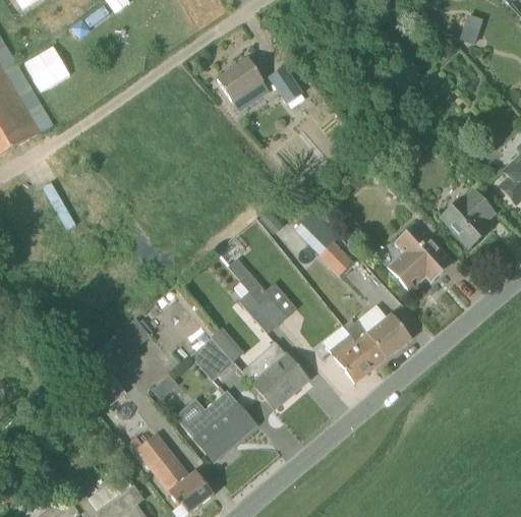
[(378,8),(366,19),(375,29),(387,17),(378,8)]
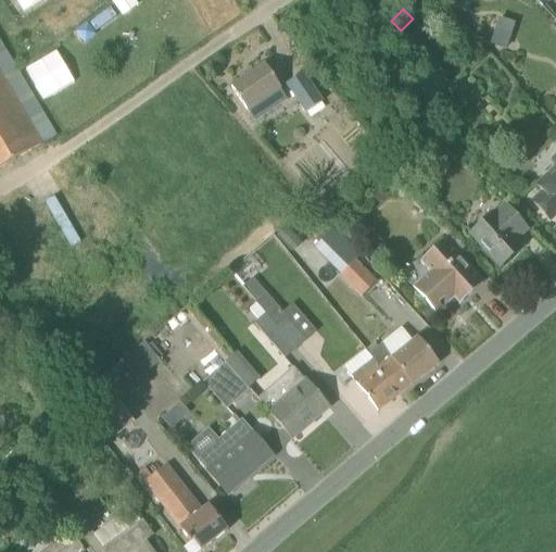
[(490,22),(485,39),(501,44),(506,26),(490,22)]
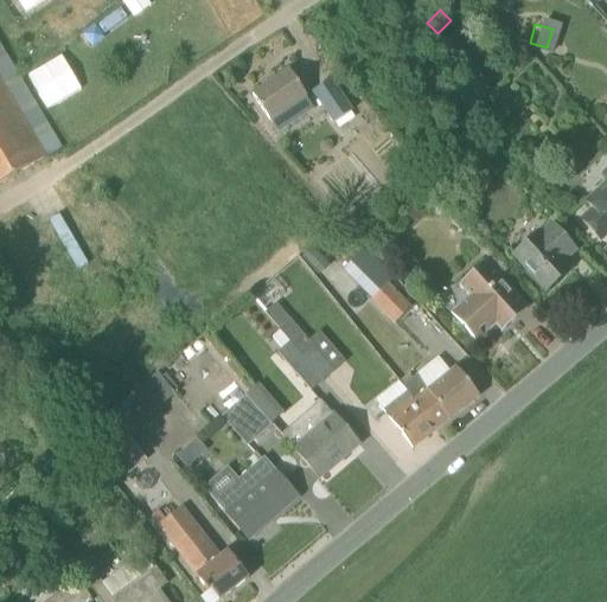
[(68,49),(31,71),(50,104),(88,82),(68,49)]
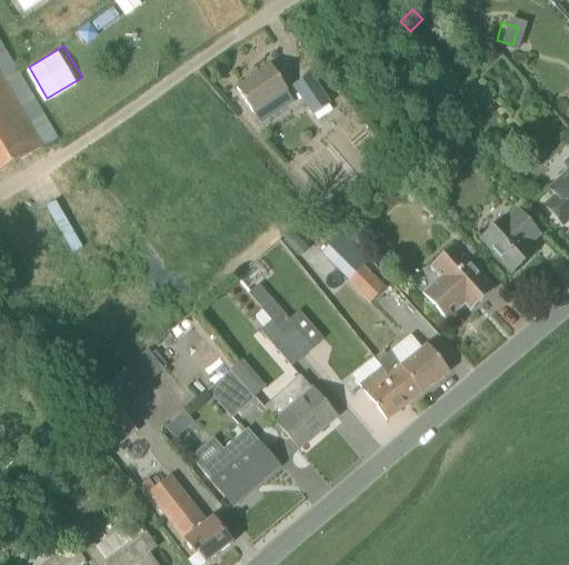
[(237,85),(260,121),(295,98),(271,62),(237,85)]
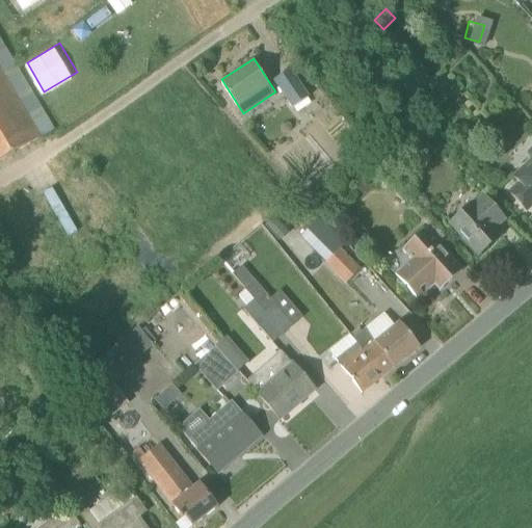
[(0,157),(42,134),(0,60),(0,157)]
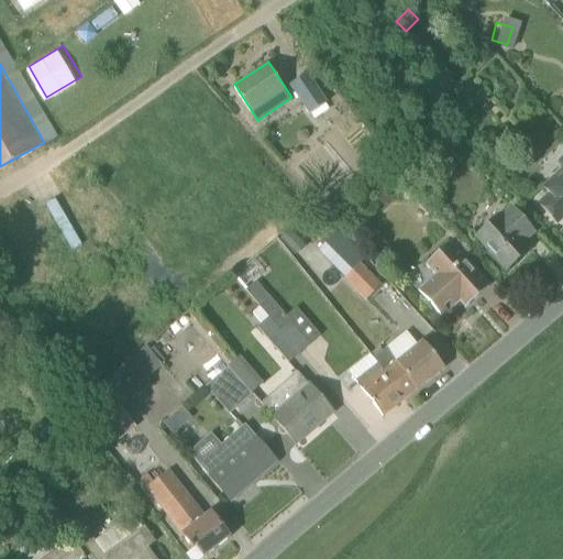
[(308,69),(289,83),(309,111),(328,99),(308,69)]
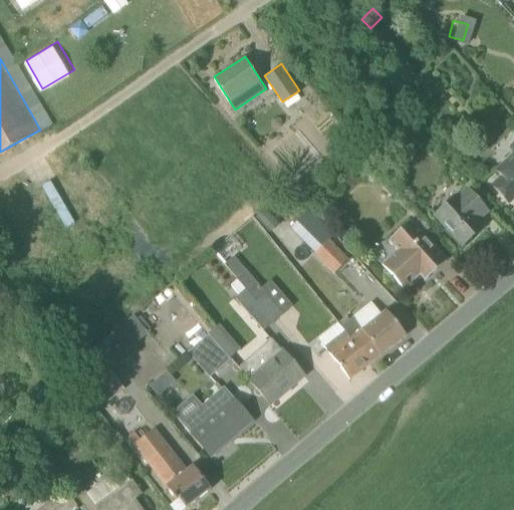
[(501,173),(491,182),(509,201),(513,196),(513,150),(496,167),(501,173)]
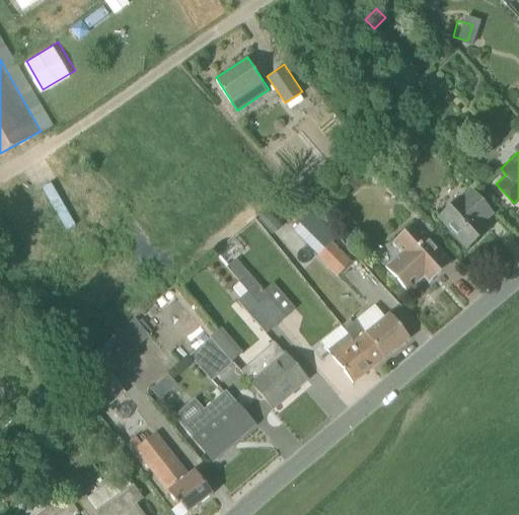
[(386,187),(395,196),(401,190),(392,180),(386,187)]
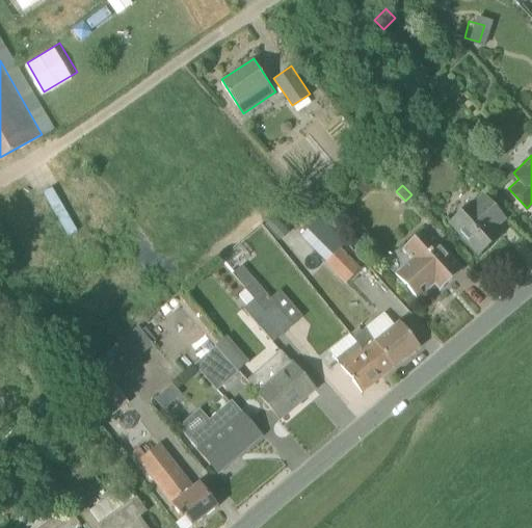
[(482,190),(449,220),(478,253),(501,232),(496,225),(505,216),(482,190)]
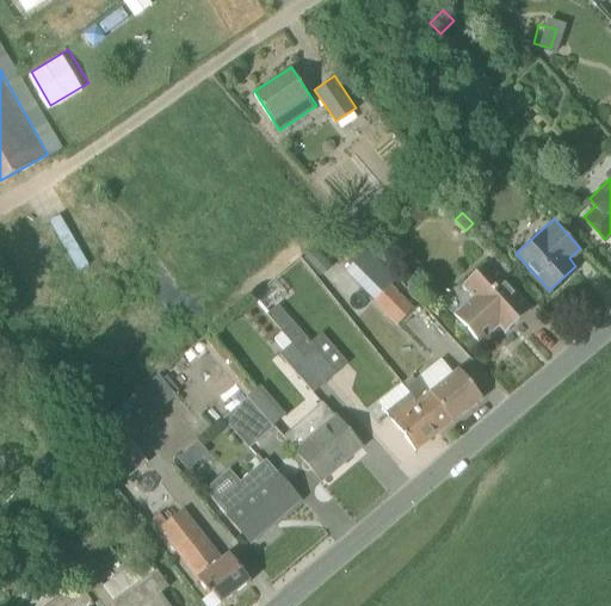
[(327,255),(316,243),(303,255),(314,267),(327,255)]
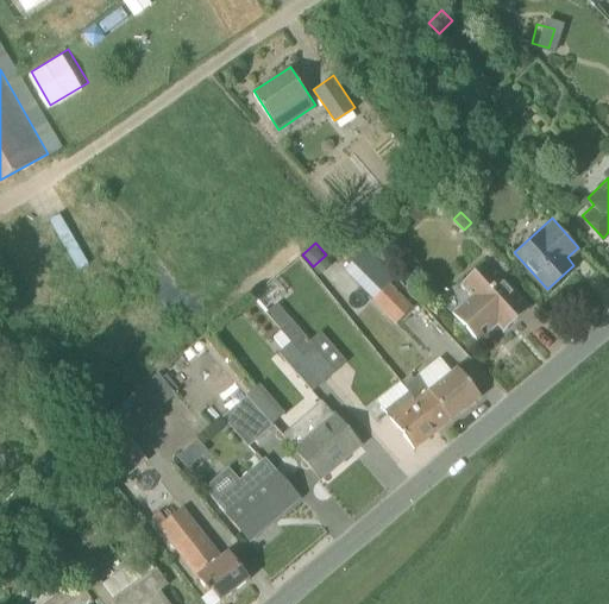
[(531,306),(488,258),(460,282),(471,294),(452,310),(478,339),(497,322),(503,329),(531,306)]
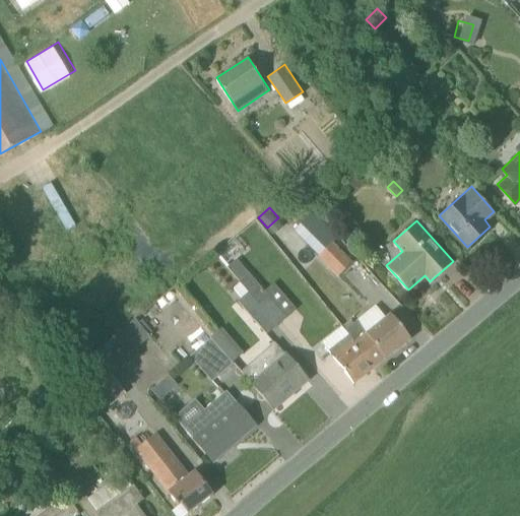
[(332,240),(318,254),(338,275),(353,260),(332,240)]
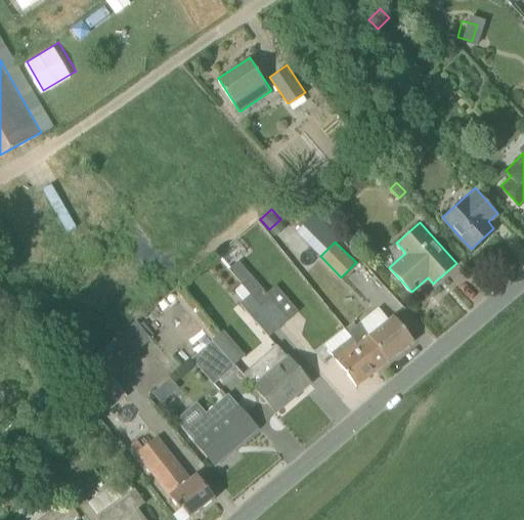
[(241,282),(251,273),(238,259),(228,267),(241,282)]
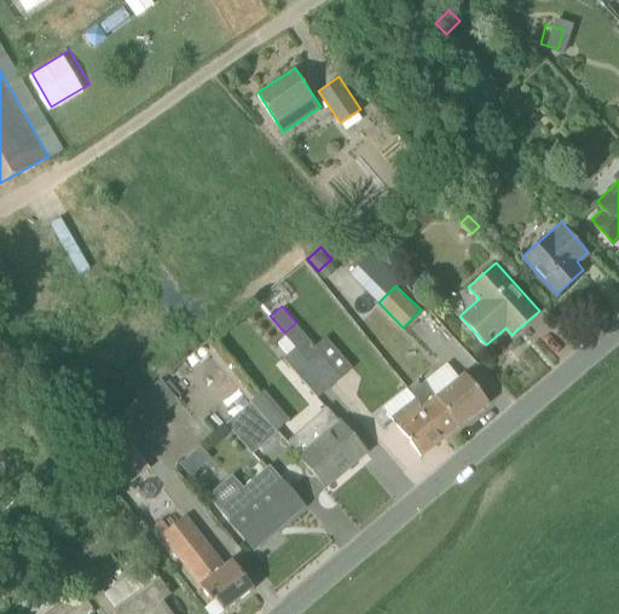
[(341,374),(316,345),(296,323),(284,332),(295,346),(304,354),(329,384),(341,374)]
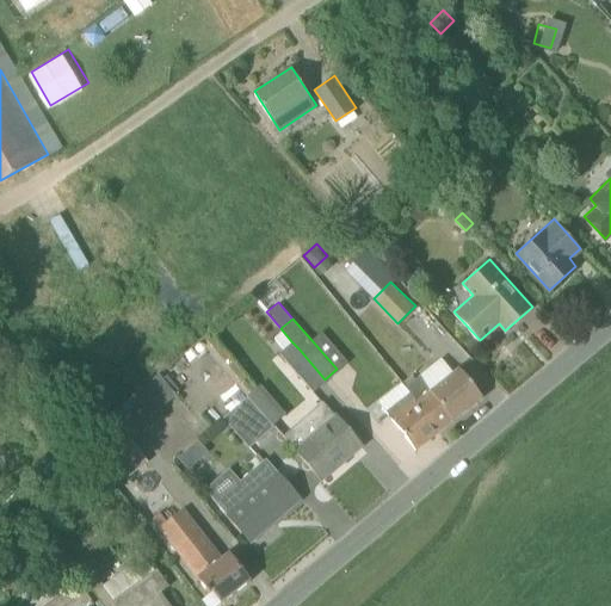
[(325,379),(300,350),(291,341),(279,351),(313,389),(325,379)]
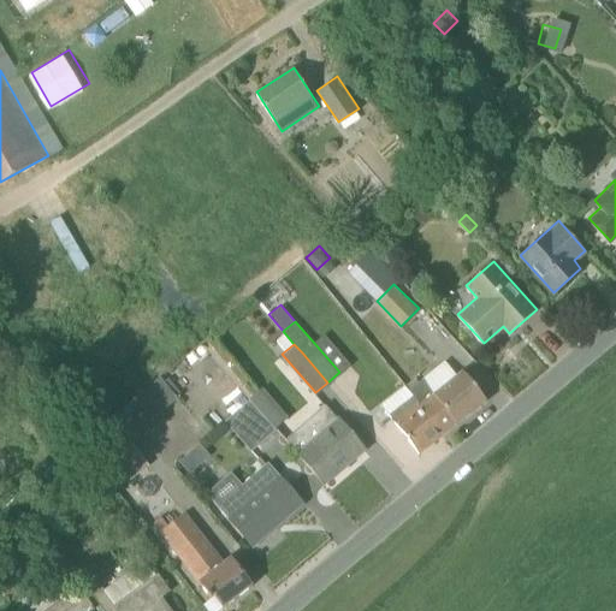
[(414,393),(443,433),(486,398),(463,369),(436,391),(424,377),(409,387),(414,393)]
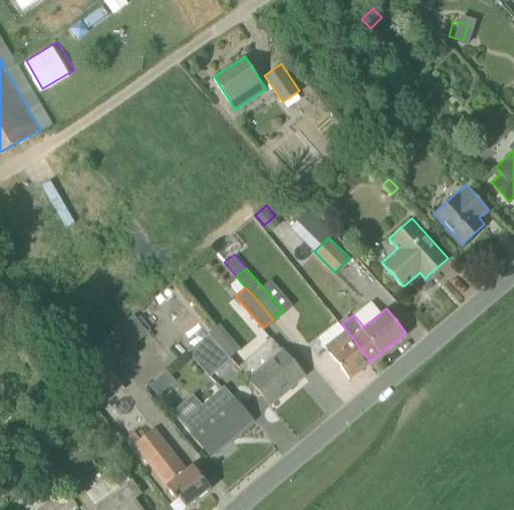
[(345,328),(328,341),(324,344),(349,376),(369,361),(345,328)]
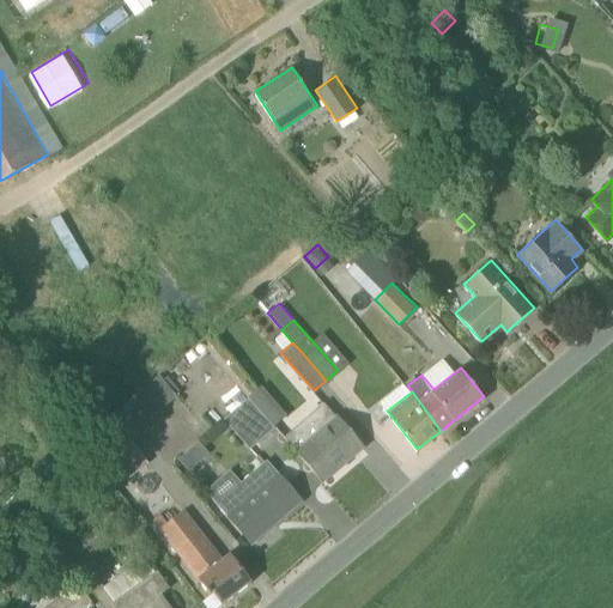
[(157,420),(147,408),(137,395),(104,420),(92,430),(111,455),(132,439),(157,420)]
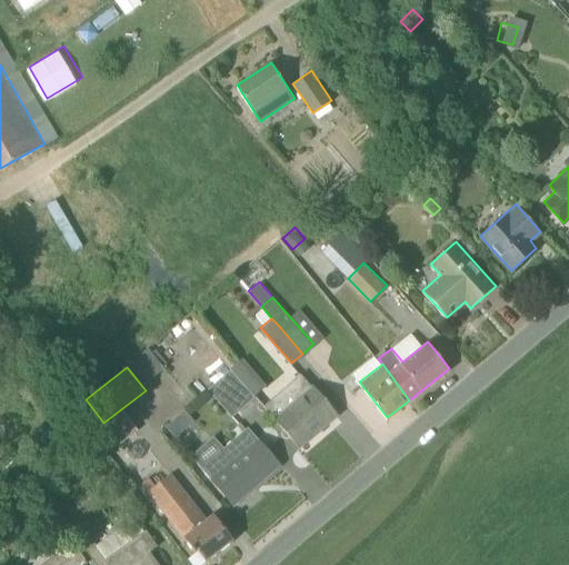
[(231,369),(209,389),(232,416),(255,397),(231,369)]
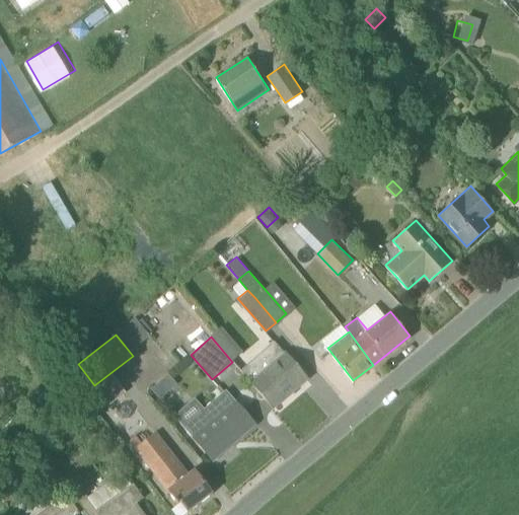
[(276,340),(242,369),(273,406),(307,376),(276,340)]
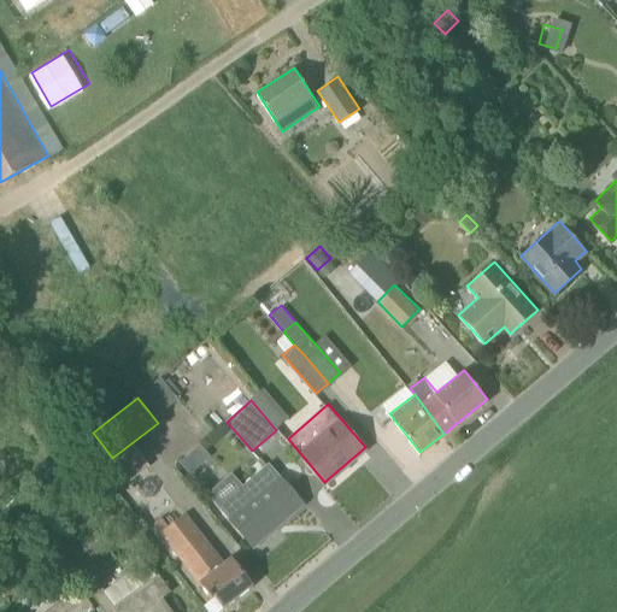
[(195,465),(186,454),(180,459),(189,471),(195,465)]
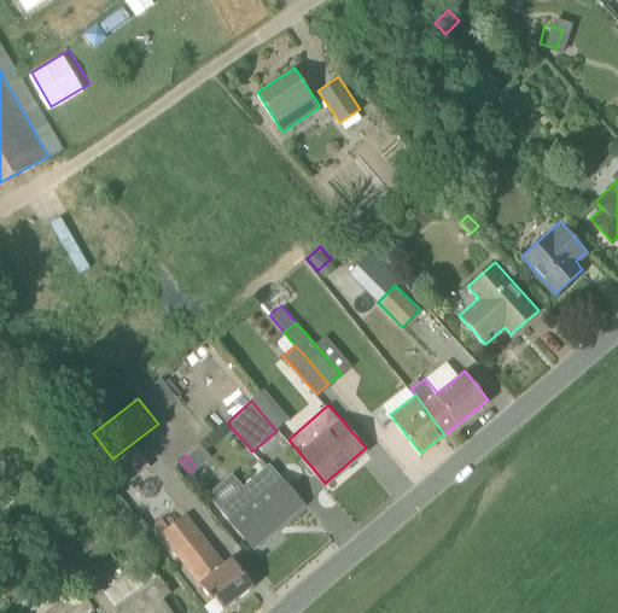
[(112,459),(101,468),(118,489),(129,480),(112,459)]
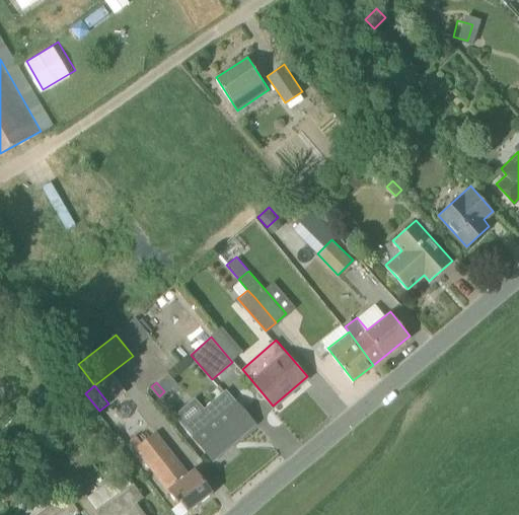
[(226,389),(217,396),(204,409),(194,397),(174,414),(212,458),(225,447),(223,444),(228,440),(230,442),(254,422),(235,399),(226,389)]
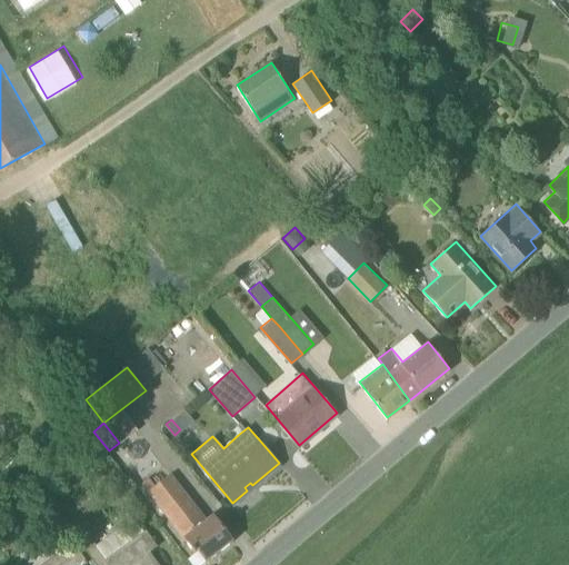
[(139,440),(131,442),(128,449),(132,456),(141,455),(145,447),(139,440)]
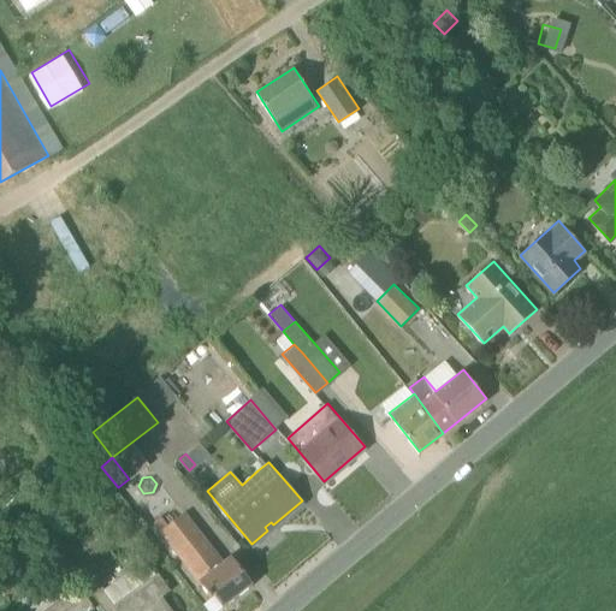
[(185,511),(167,525),(160,529),(200,580),(212,597),(214,594),(223,606),(253,583),(231,556),(224,561),(185,511)]
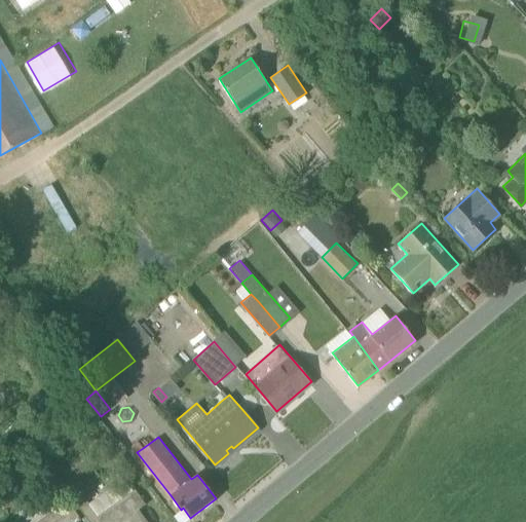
[(144,502),(125,477),(87,504),(101,521),(147,521),(138,508),(144,502)]
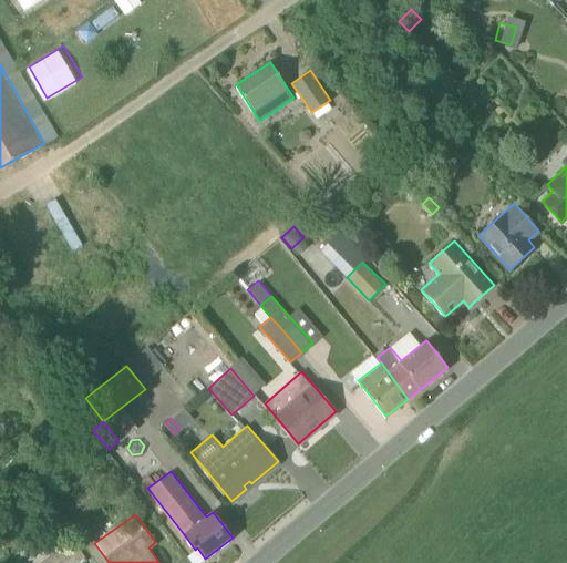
[(82,562),(86,560),(73,540),(39,562),(82,562)]
